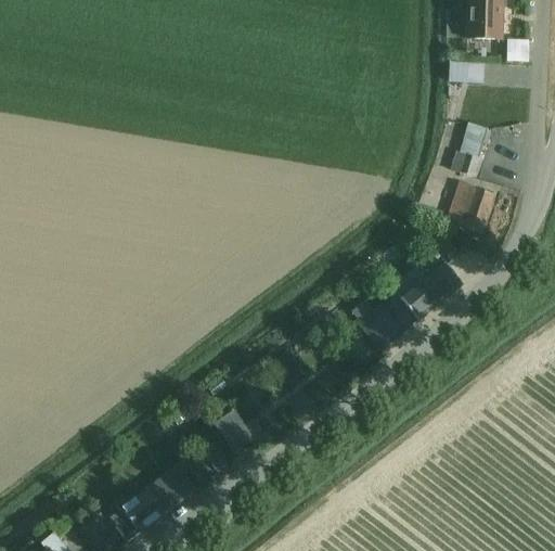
[(467,36),(502,37),(503,0),(466,0),(468,2),(467,36)]
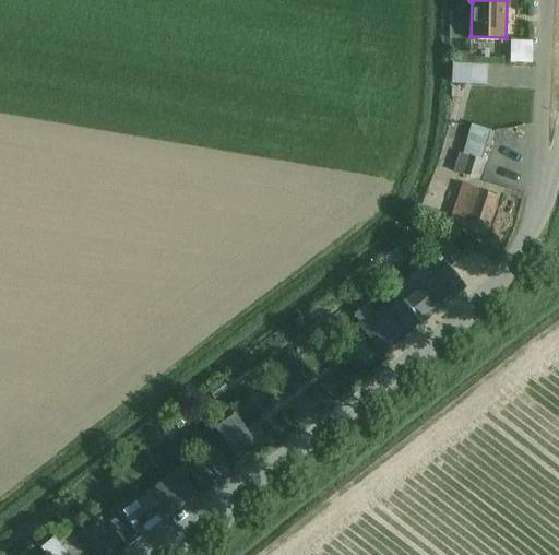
[(476,176),(480,164),(491,128),(472,122),(463,152),(461,162),(462,162),(460,168),(464,169),(463,173),(476,176)]
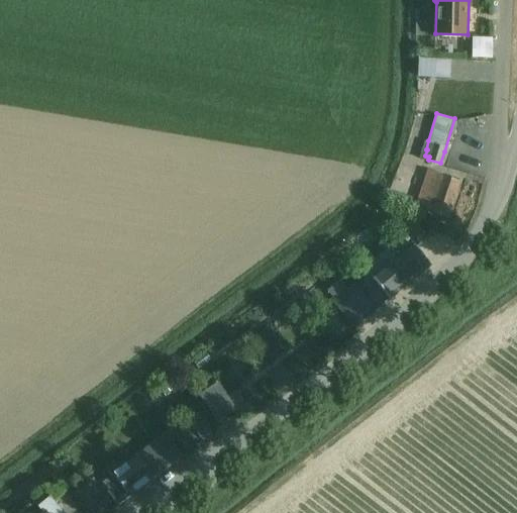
[(447,216),(459,179),(428,168),(416,203),(427,207),(426,208),(447,216)]
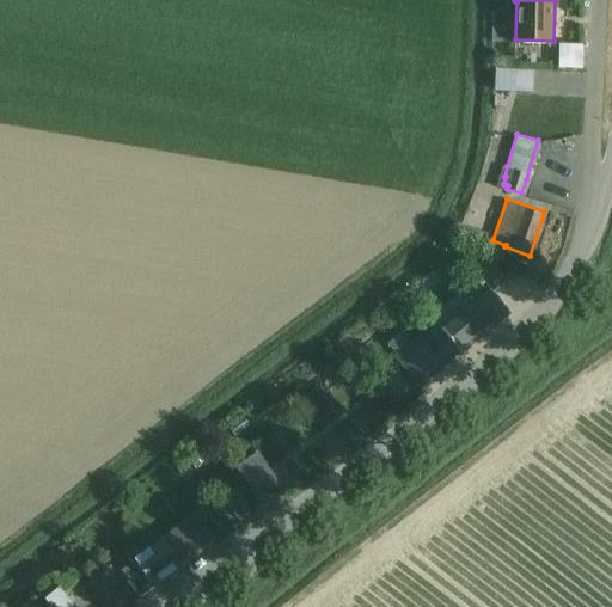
[(460,222),(456,237),(483,246),(488,232),(460,222)]
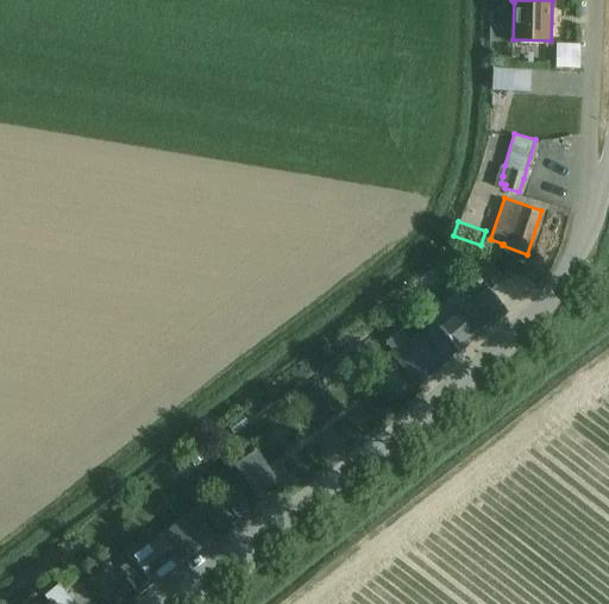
[(491,263),(483,270),(493,282),(501,275),(491,263)]
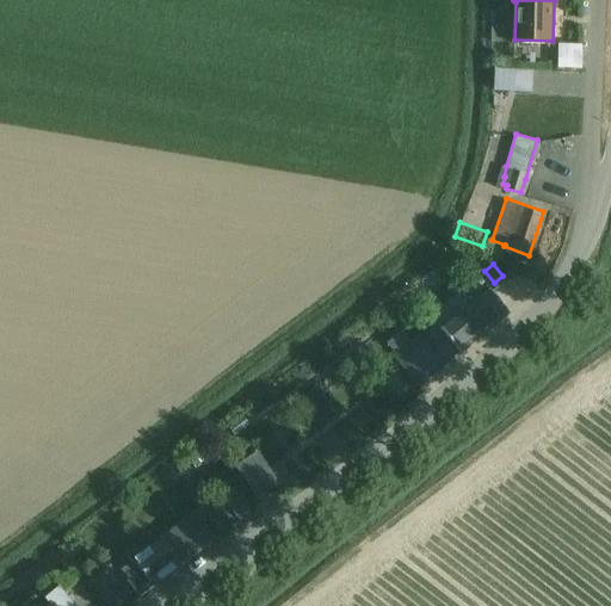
[(488,285),(430,333),(425,328),(394,354),(419,385),(476,338),(510,310),(488,285)]
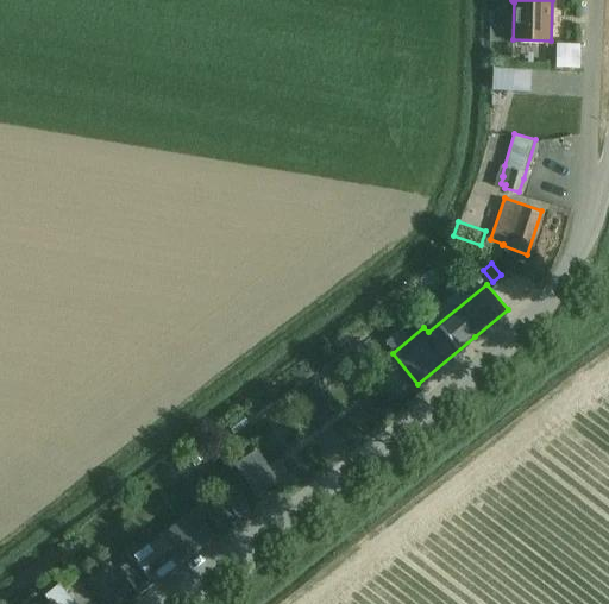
[(257,447),(234,463),(256,495),(280,479),(257,447)]
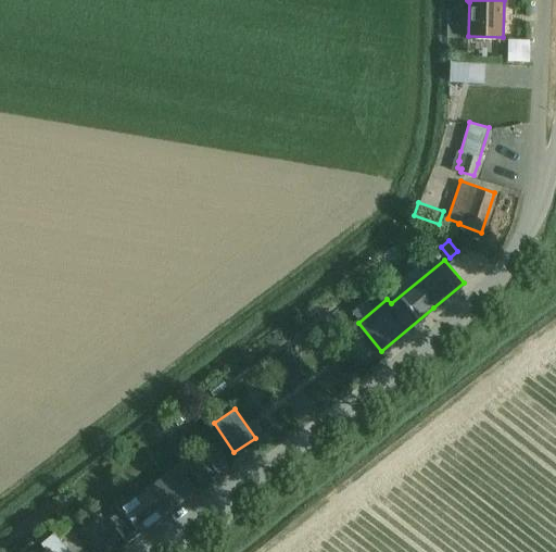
[(205,463),(196,469),(200,477),(210,469),(205,463)]
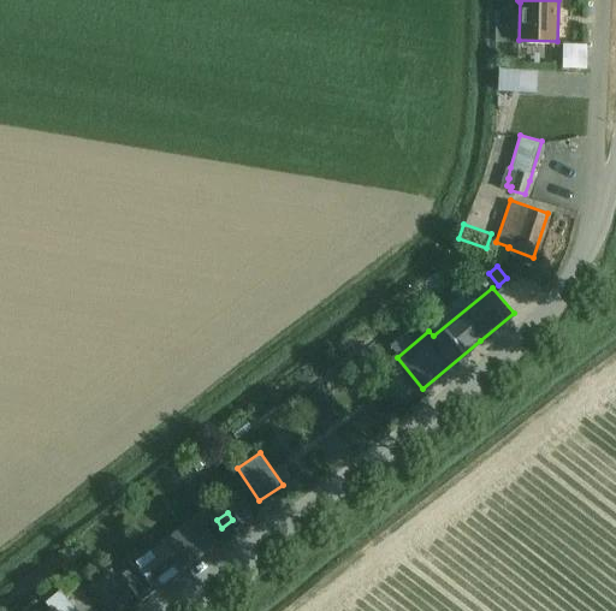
[(122,571),(138,594),(142,598),(218,541),(197,515),(122,571)]
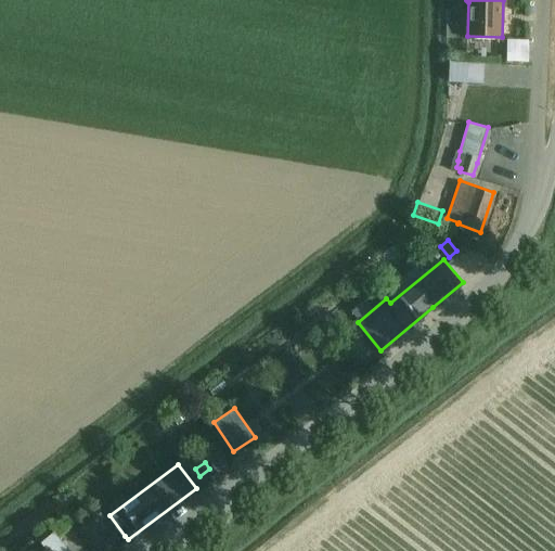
[(69,550),(54,532),(42,541),(48,548),(43,550),(69,550)]
